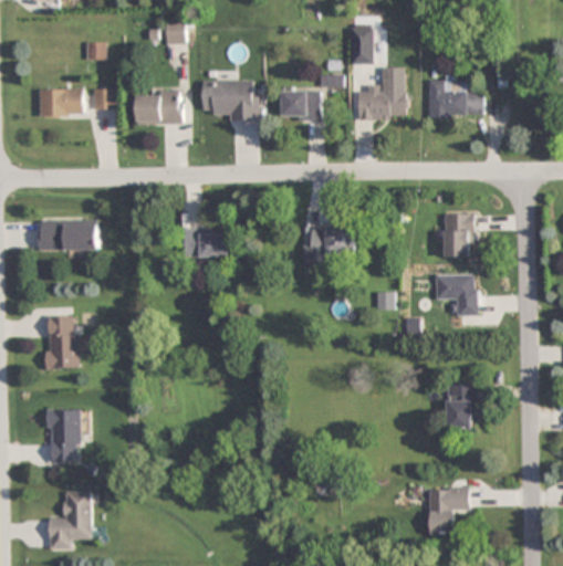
[(167,44),(184,44),(184,21),(167,21),(167,44)]
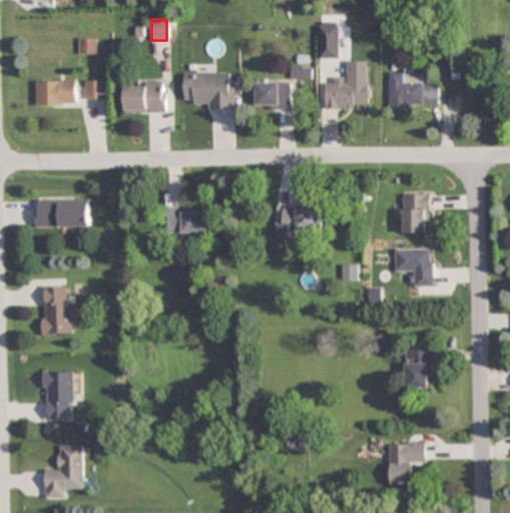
[(80,54),(94,54),(94,41),(80,41),(80,54)]
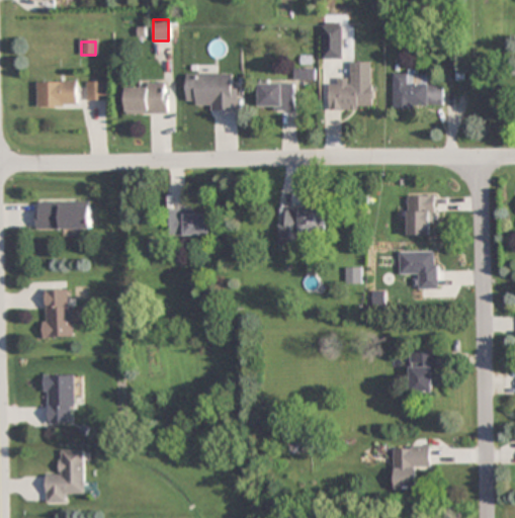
[(185,102),(195,101),(195,110),(236,110),(236,75),(185,75),(185,102)]
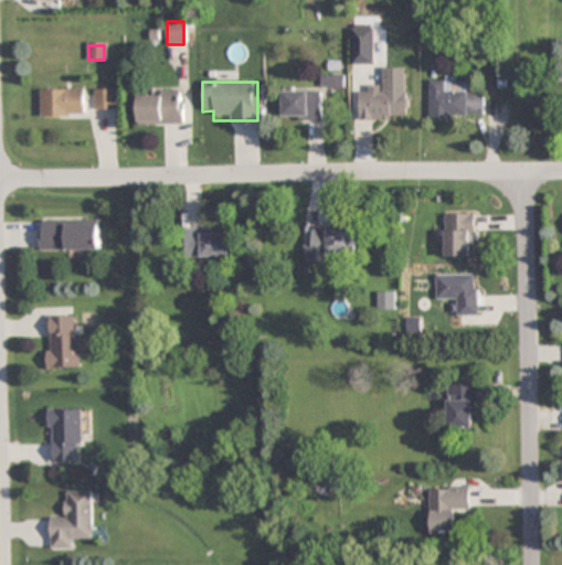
[(427,119),(480,119),(480,93),(465,93),(465,83),(427,83),(427,119)]
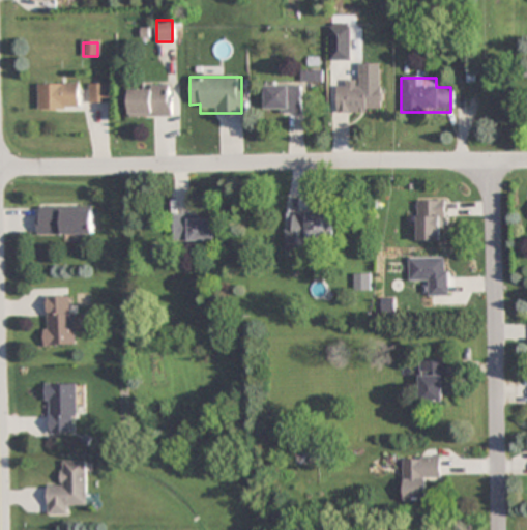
[(37,83),(37,110),(78,110),(78,83),(37,83)]
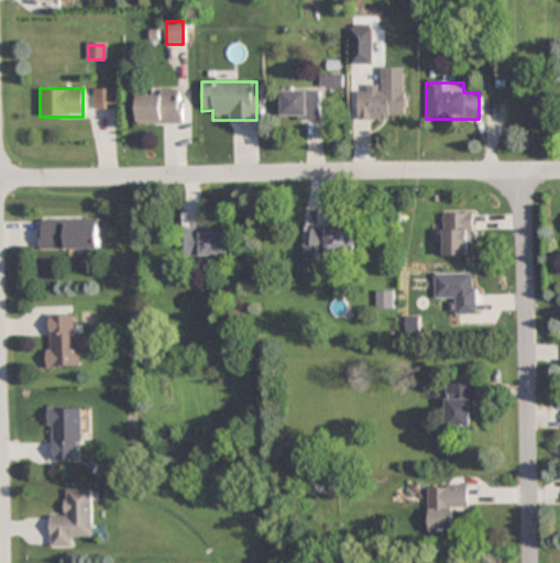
[(113,89),(94,89),(94,109),(113,109),(113,89)]
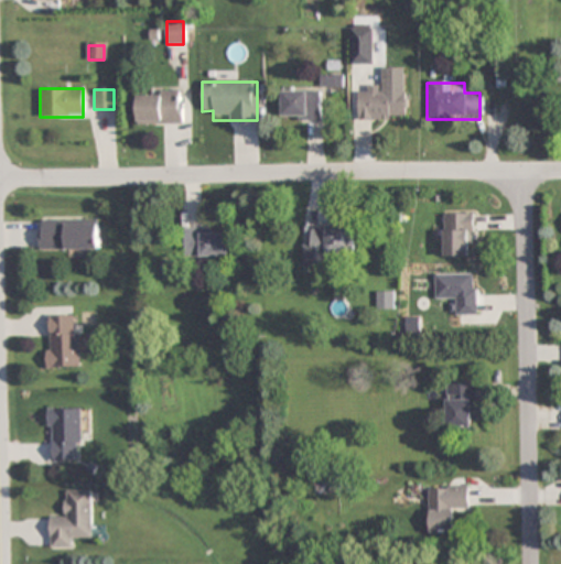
[(320,89),(280,89),(280,120),(320,120),(320,89)]
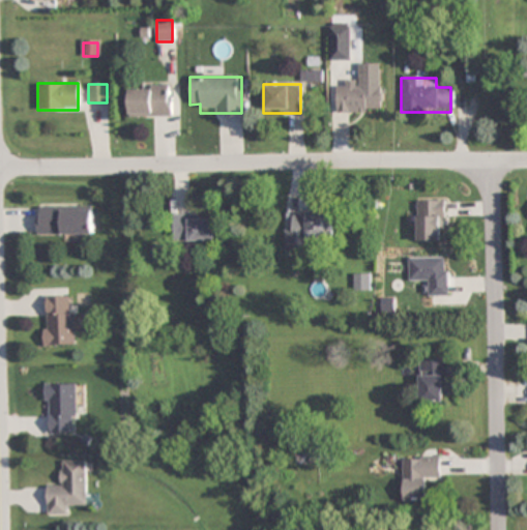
[(169,88),(126,88),(126,117),(169,117),(169,88)]
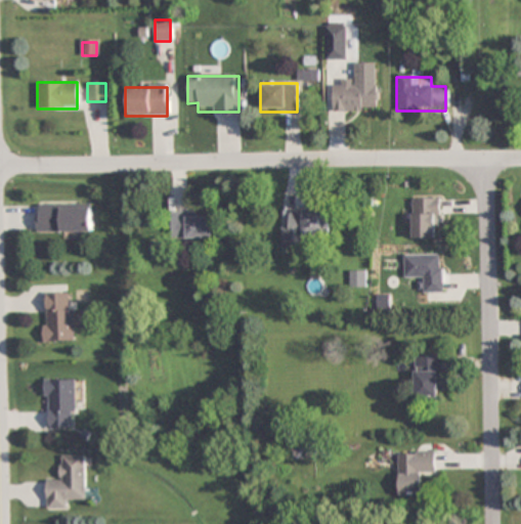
[(376,87),(332,87),(332,112),(376,112),(376,87)]
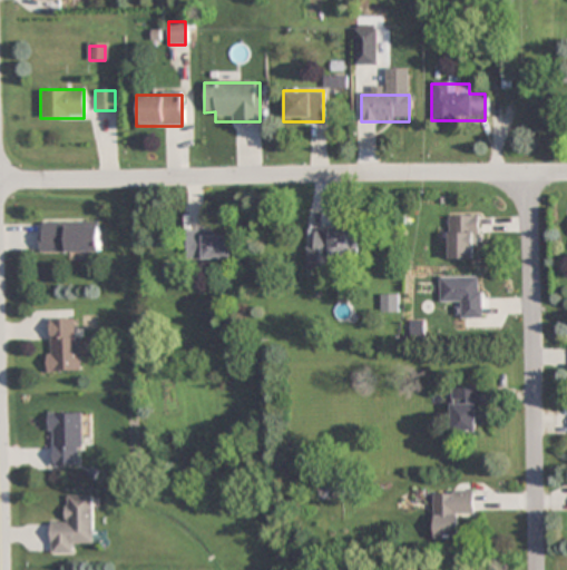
[(476,216),(447,216),(447,261),(476,261),(476,216)]
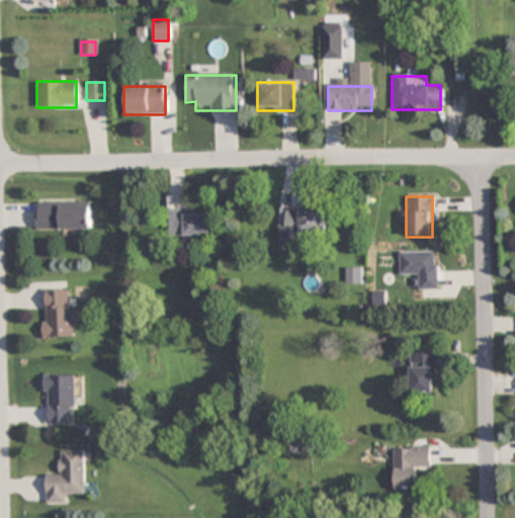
[(34,231),(90,231),(90,202),(34,202),(34,231)]
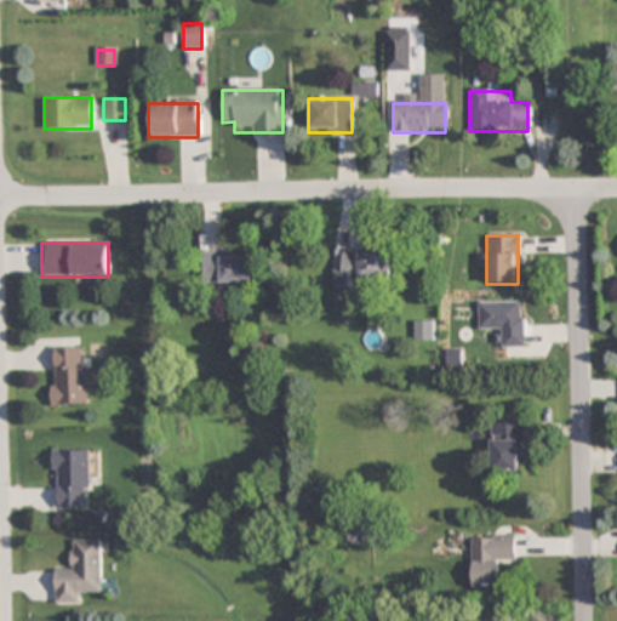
[(389,249),(343,249),(343,268),(331,268),(331,300),(359,300),(359,283),(389,283),(389,249)]
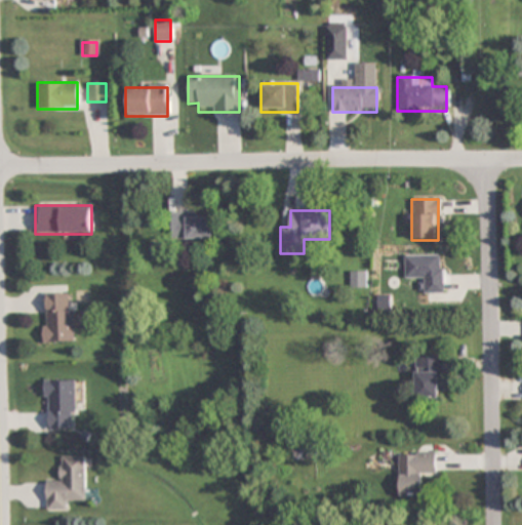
[(211,239),(211,212),(171,212),(171,239),(211,239)]
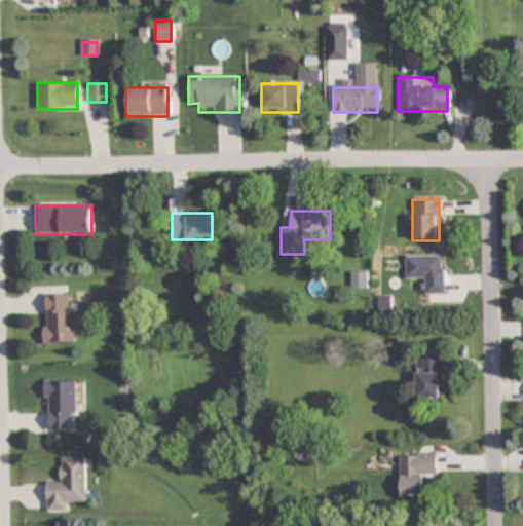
[(422,294),(443,294),(442,255),(404,256),(404,279),(422,279),(422,294)]
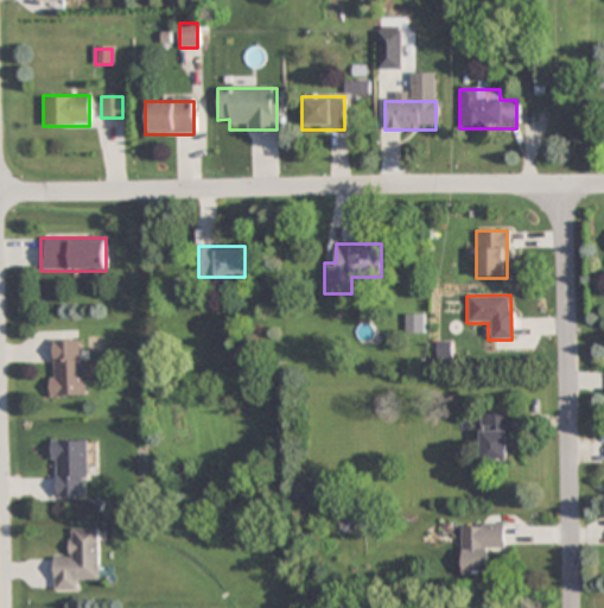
[(405,333),(421,333),(421,315),(405,315),(405,333)]
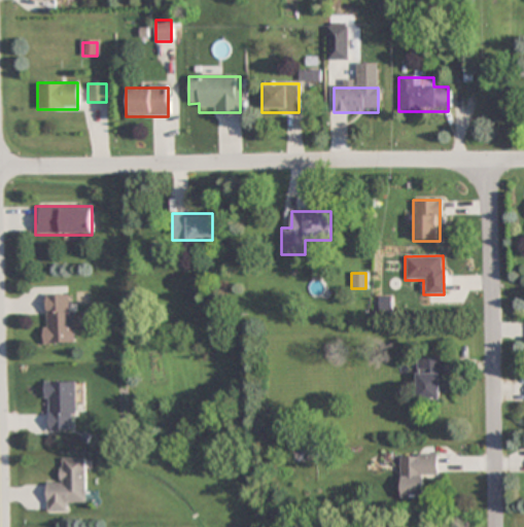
[(42,344),(72,344),(72,294),(42,294),(42,344)]
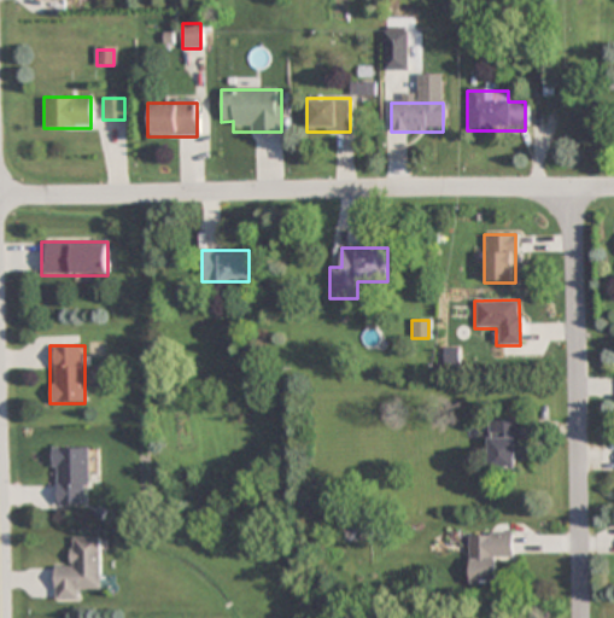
[(486,420),(486,470),(518,470),(518,420),(486,420)]
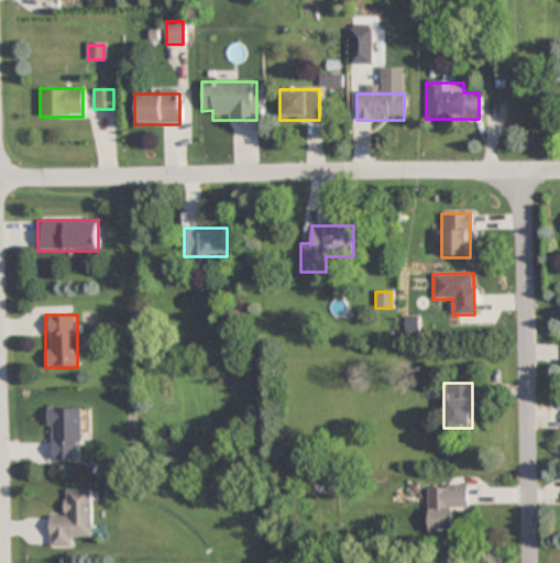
[(79,461),(79,407),(46,407),(46,461),(79,461)]
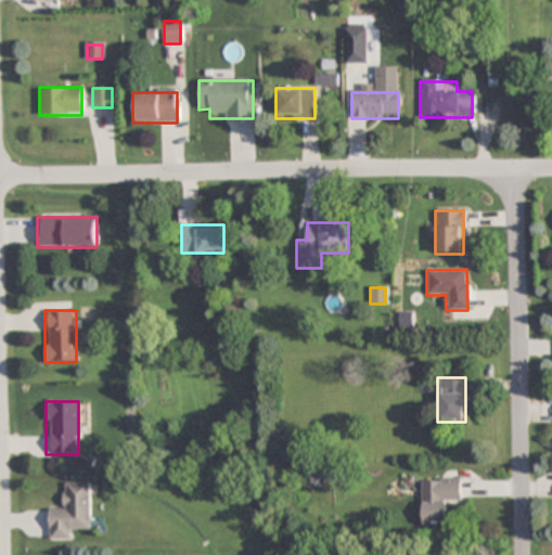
[(419,481),(419,525),(445,525),(445,502),(459,502),(459,481),(419,481)]
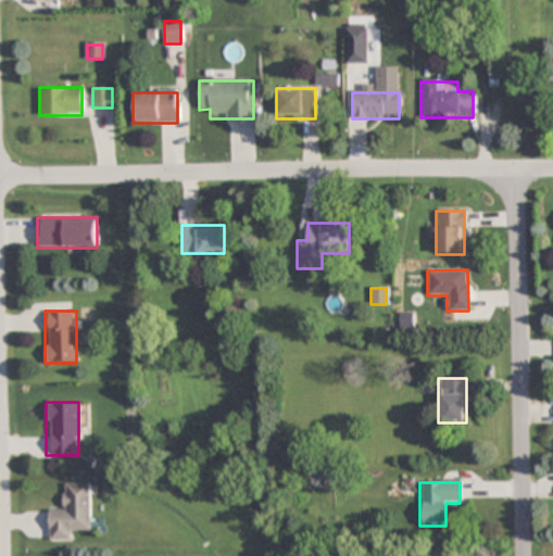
[(47,506),(47,540),(67,540),(67,529),(88,529),(88,483),(60,483),(60,506),(47,506)]
